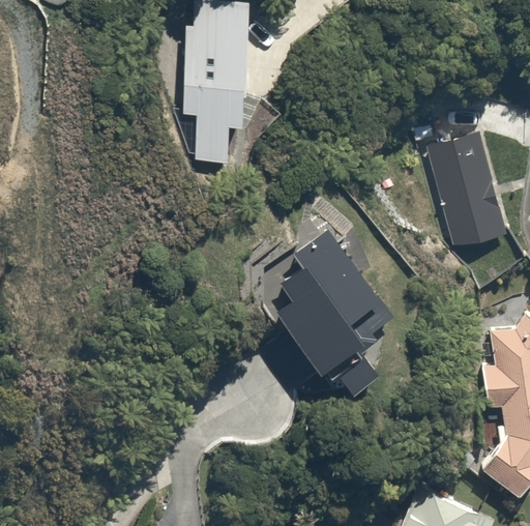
[(196,0),(196,25),(186,24),(183,113),(195,114),(194,163),(227,164),(229,124),(239,124),(243,0),(196,0)]
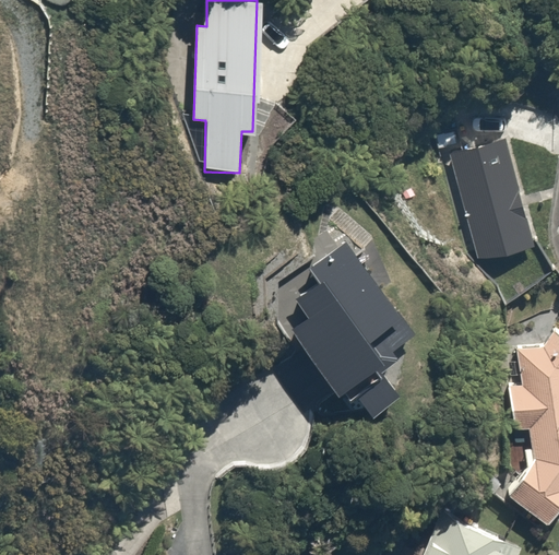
[(501,137),(450,152),(482,263),(534,248),(501,137)]
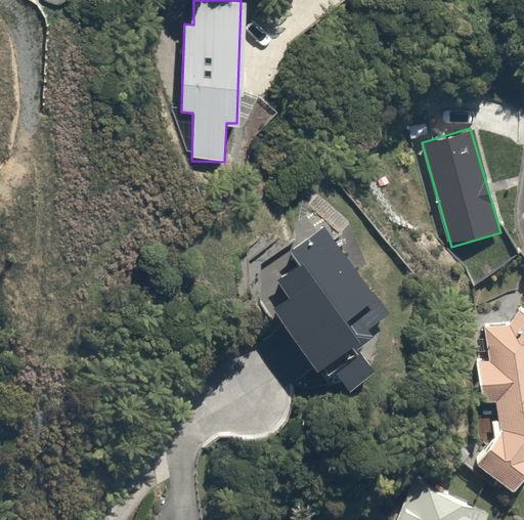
[(332,234),(270,277),(288,302),(274,311),(334,397),(375,370),(357,346),(392,321),(332,234)]
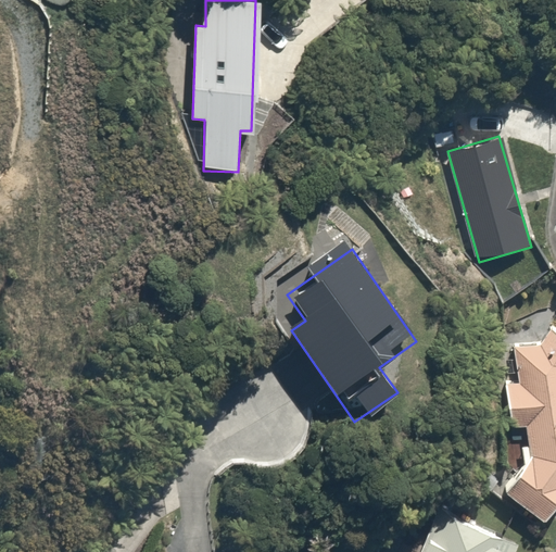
[(551,519),(555,510),(555,320),(552,317),(536,345),(516,348),(521,384),(506,386),(512,428),(527,426),(529,444),(502,493),(551,519)]
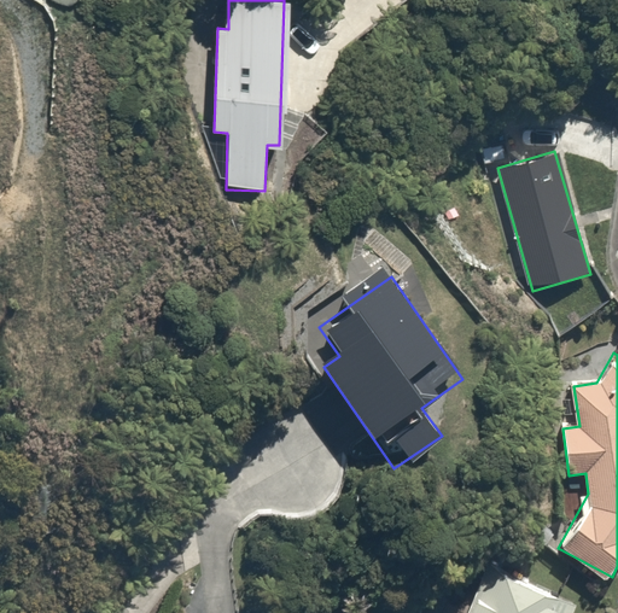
[(569,612),(573,603),(484,565),(464,612),(569,612)]
